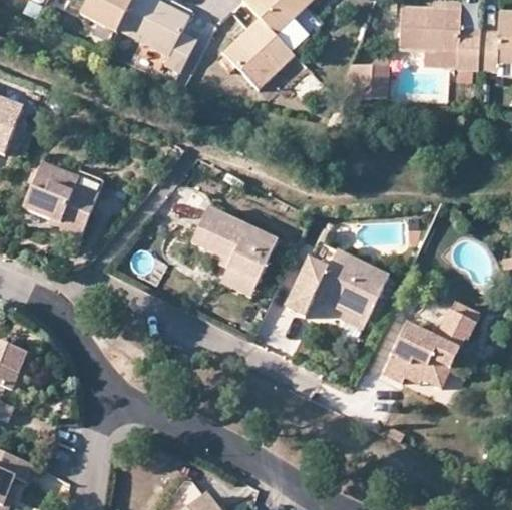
[(87,0),(81,12),(116,32),(118,29),(132,0),(87,0)]
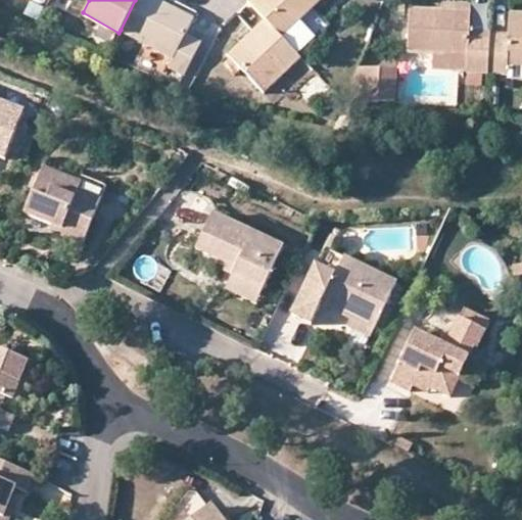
[(135,0),(121,30),(173,57),(168,66),(182,75),(200,40),(186,32),(193,17),(160,0),(135,0)]
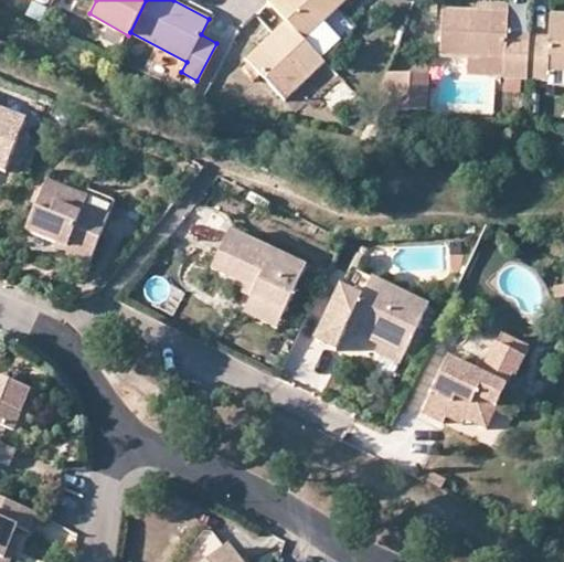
[(267,0),(286,19),(305,38),(319,24),(344,0),(267,0)]
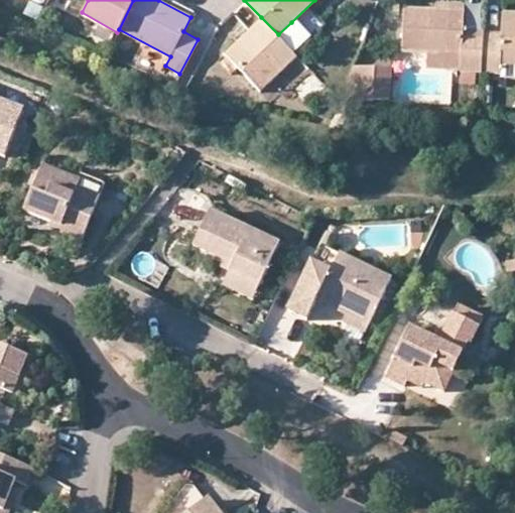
[(465,8),(433,6),(403,5),(401,47),(425,49),(424,67),(462,69),(476,69),(481,70),(483,28),(464,27),(465,8)]
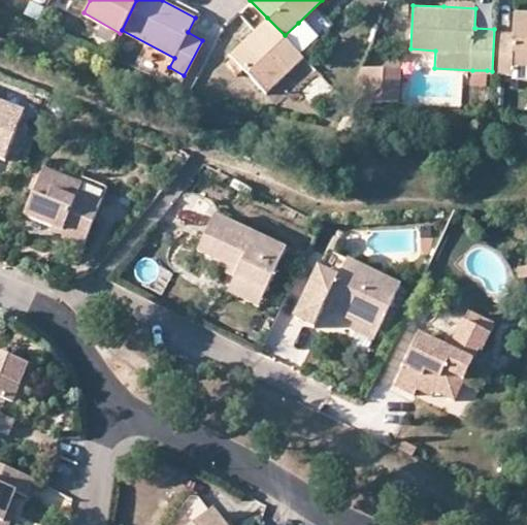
[(512,65),(526,65),(526,9),(514,9),(512,29),(494,29),(492,71),(512,72),(512,65)]
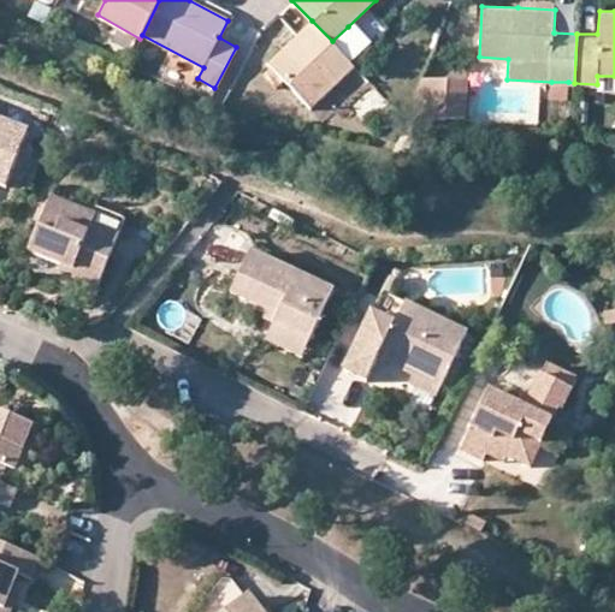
[(332,41),(312,21),(268,63),(311,105),(355,64),(346,54),(332,41)]
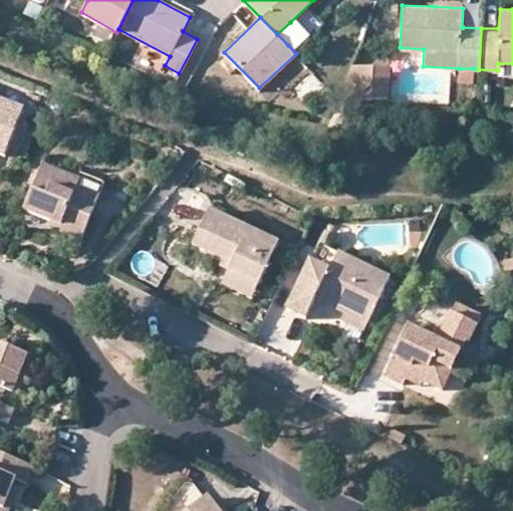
[(300,33),(290,22),(277,34),(288,45),(300,33)]
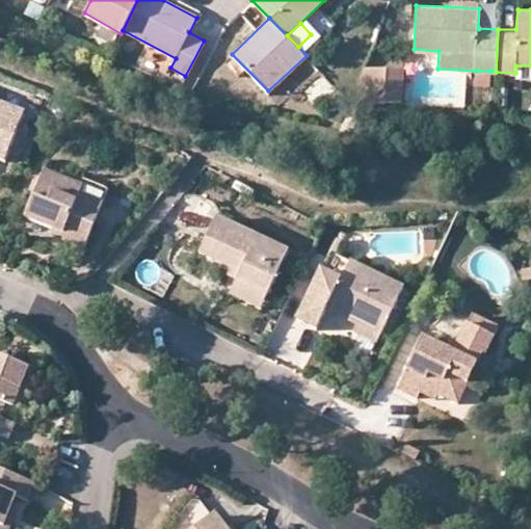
[(369,102),(371,68),(368,68),(354,101),(369,102)]
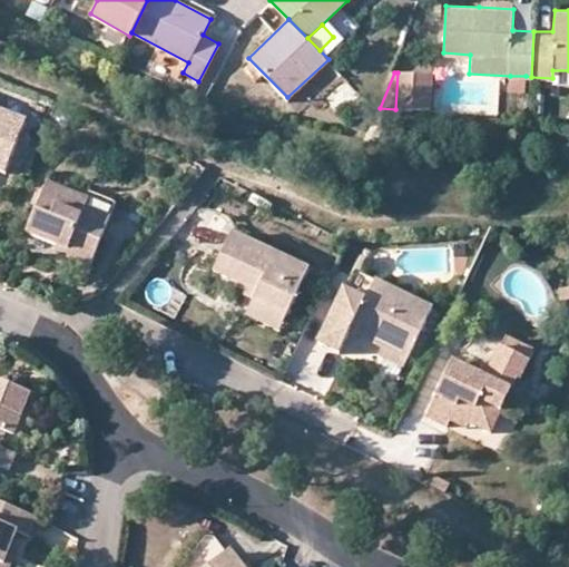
[(398,72),(395,109),(417,110),(418,91),(402,90),(403,72),(398,72)]
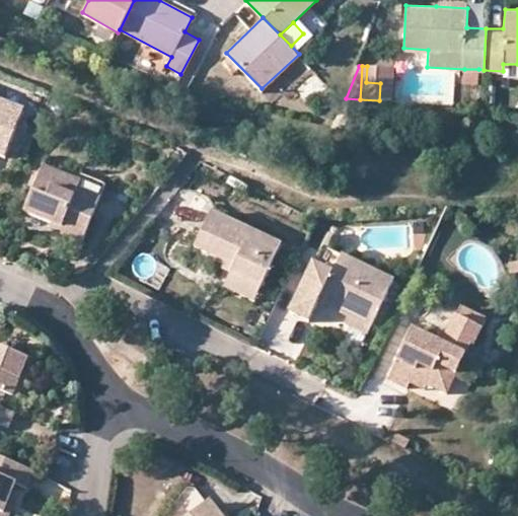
[(380,83),(379,100),(392,100),(393,67),(367,66),(366,82),(380,83)]
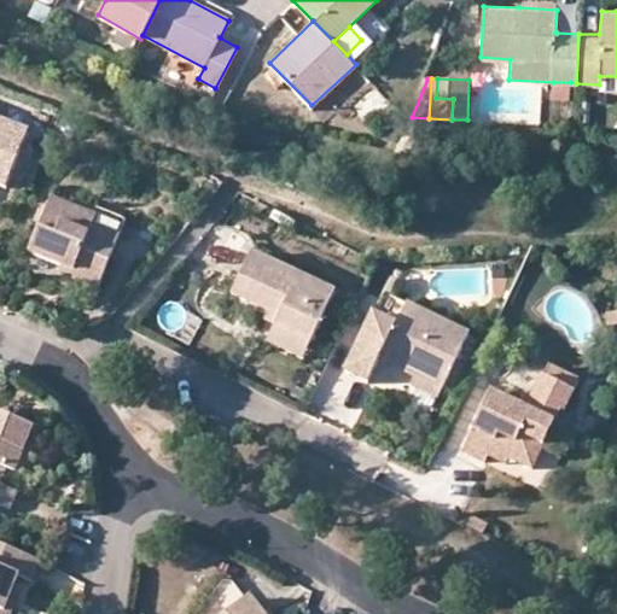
[(570,82),(553,82),(552,94),(569,94),(570,82)]
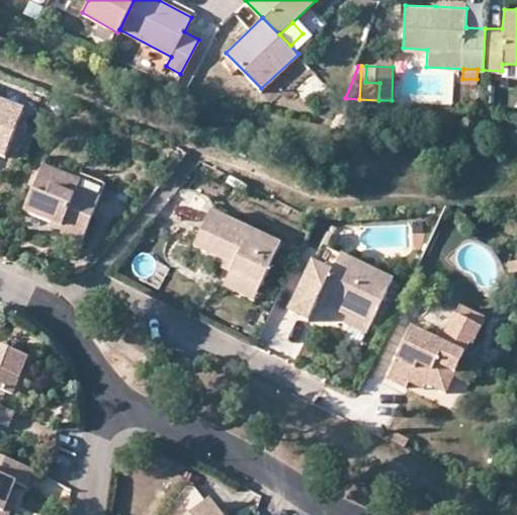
[(22,107),(0,97),(0,152),(3,154),(22,107)]
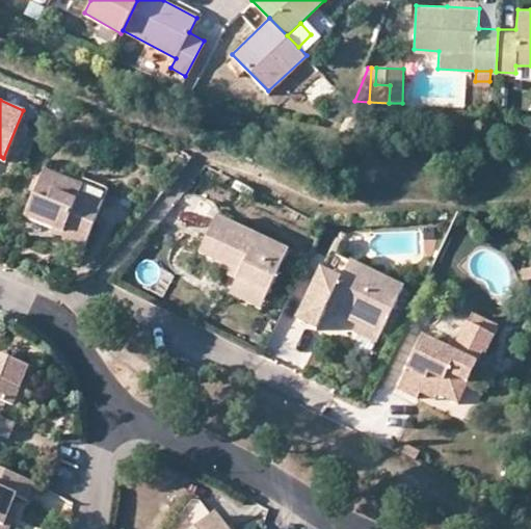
[(83,183),(44,167),(24,214),(63,230),(60,236),(82,244),(107,185),(85,177),(83,183)]
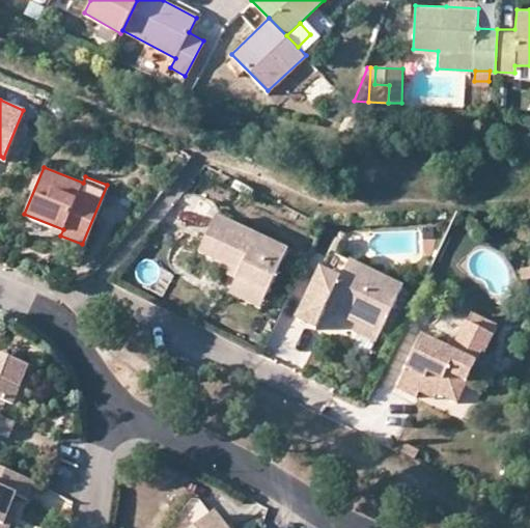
[(236,279),(269,295),(290,250),(220,216),(202,251),(242,270),(236,279)]
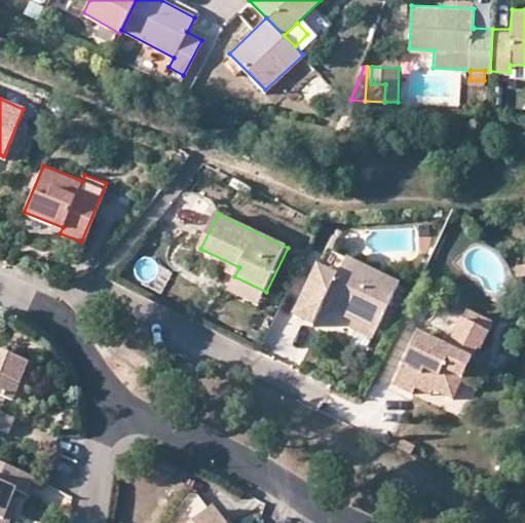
[(326,306),(354,320),(378,331),(403,282),(350,256),(340,276),(321,267),(297,315),(316,326),(326,306)]
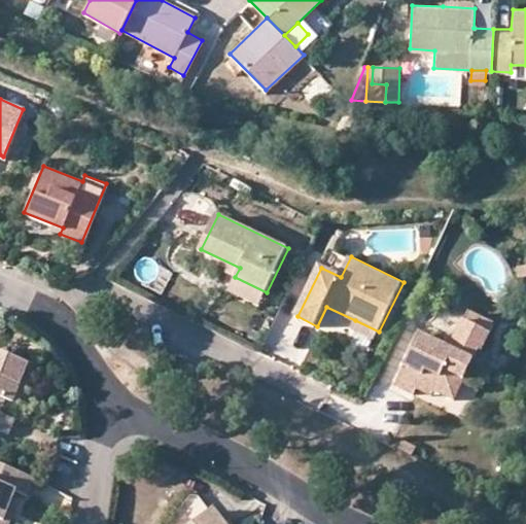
[(260,305),(267,292),(235,277),(230,289),(260,305)]
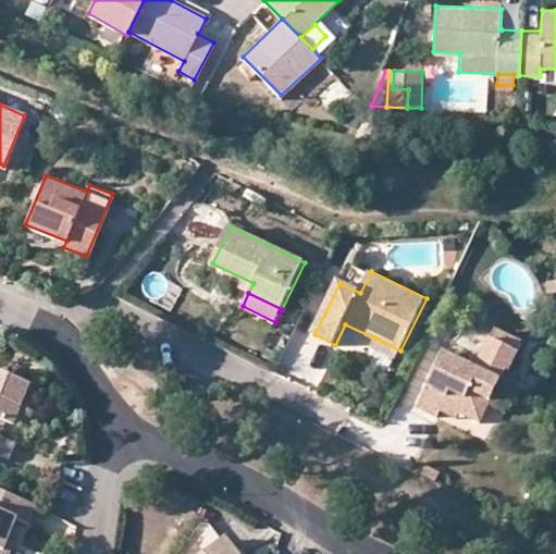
[(490,329),(470,368),(494,381),(501,369),(503,370),(517,342),(490,329)]
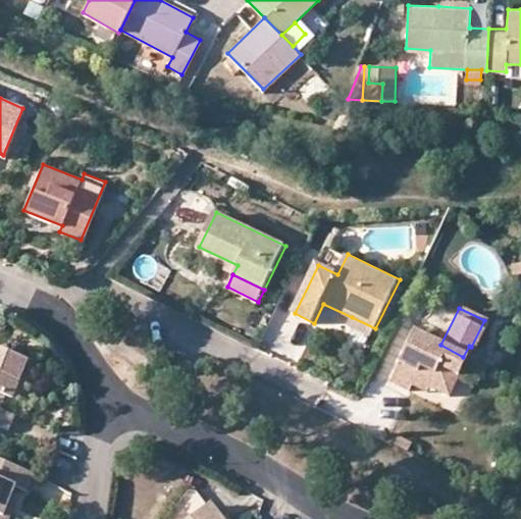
[(371,335),(375,328),(352,317),(349,324),(371,335)]
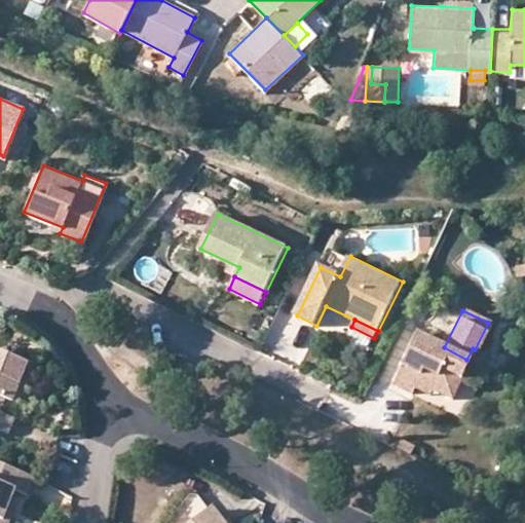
[(433,382),(432,386),(450,396),(458,378),(466,360),(444,347),(414,333),(389,382),(410,393),(414,387),(418,375),(433,382)]
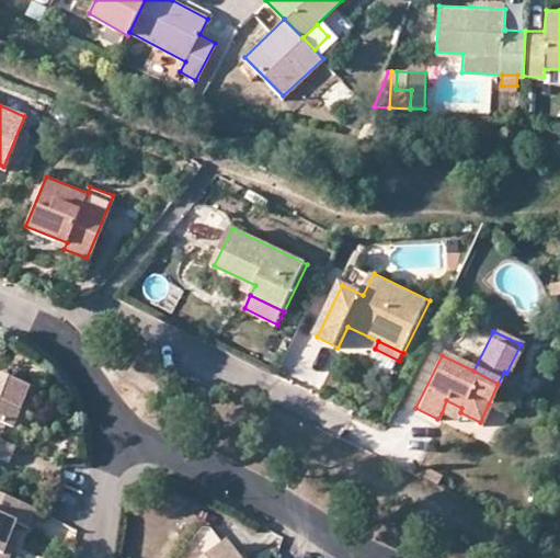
[(0,456),(7,459),(13,443),(0,437),(6,424),(12,426),(30,385),(0,372),(0,456)]
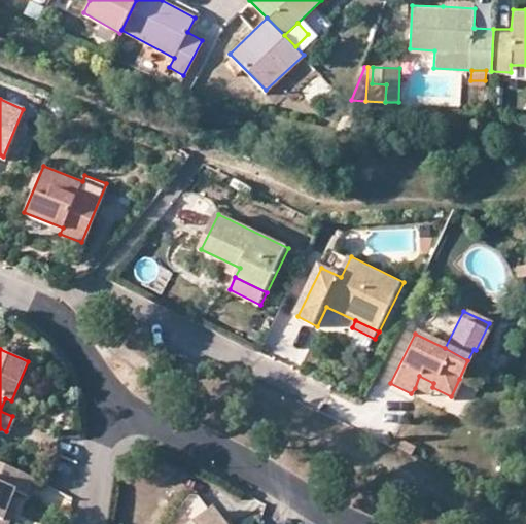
[(484,370),(467,360),(459,379),(475,388),(484,370)]
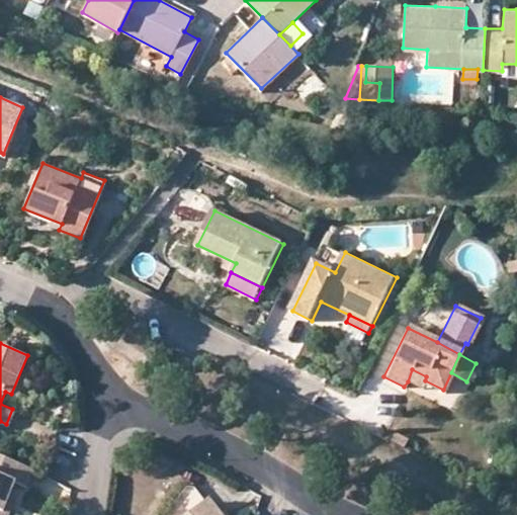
[(420,387),(425,380),(426,376),(412,369),(408,381),(420,387)]
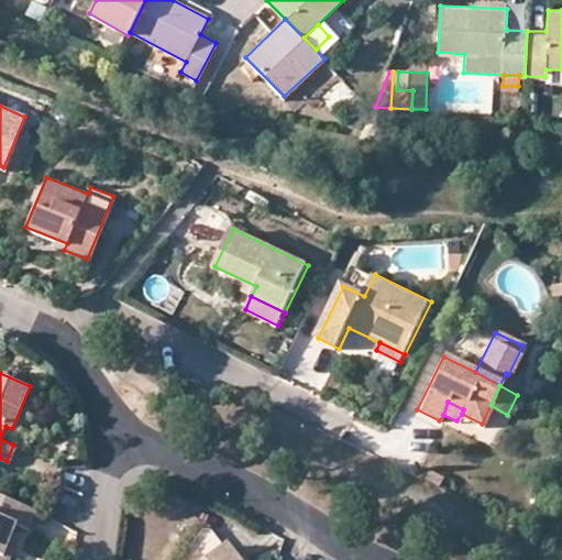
[(1,555),(9,537),(15,522),(29,527),(36,509),(0,492),(0,559),(7,559),(8,558),(1,555)]
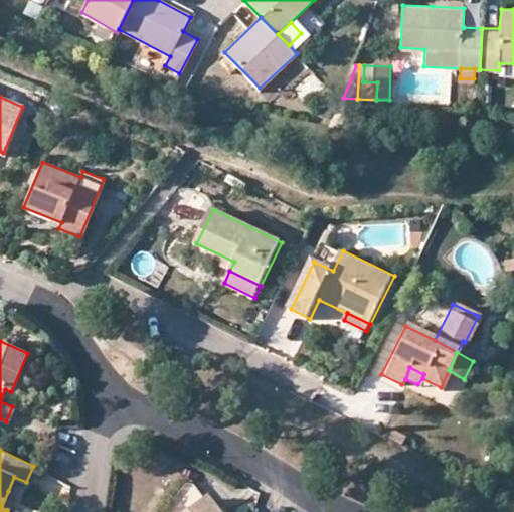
[(218,511),(221,510),(210,495),(206,499),(195,485),(187,484),(164,511),(218,511)]
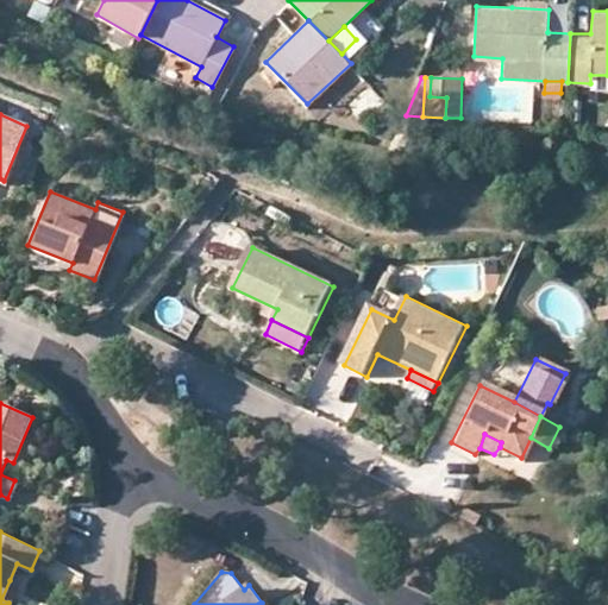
[(17,584),(10,580),(1,599),(8,603),(17,584)]
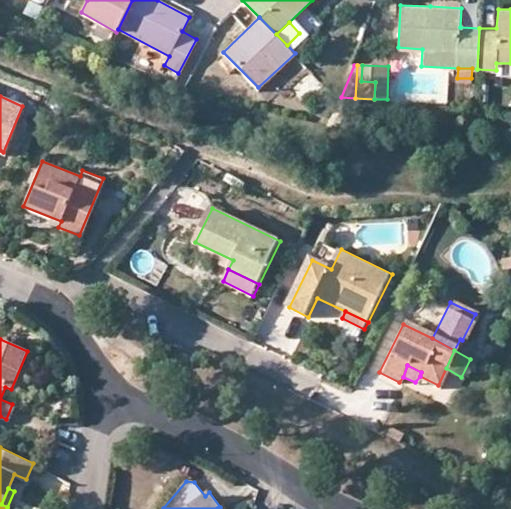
All buildings are outlined.
